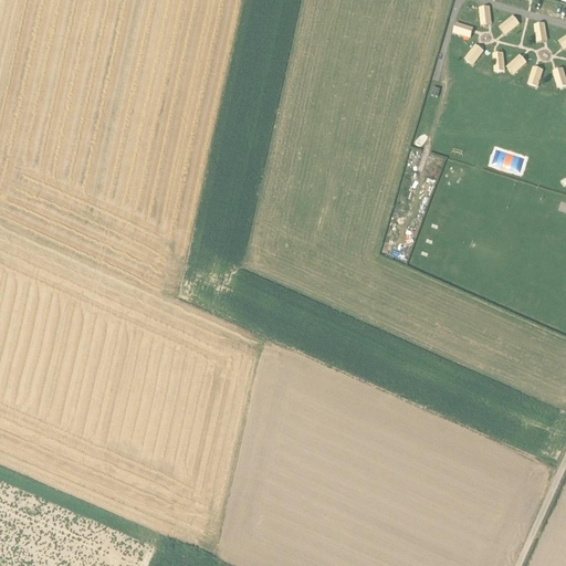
[(481,27),(493,25),(492,7),(481,8),(481,27)]
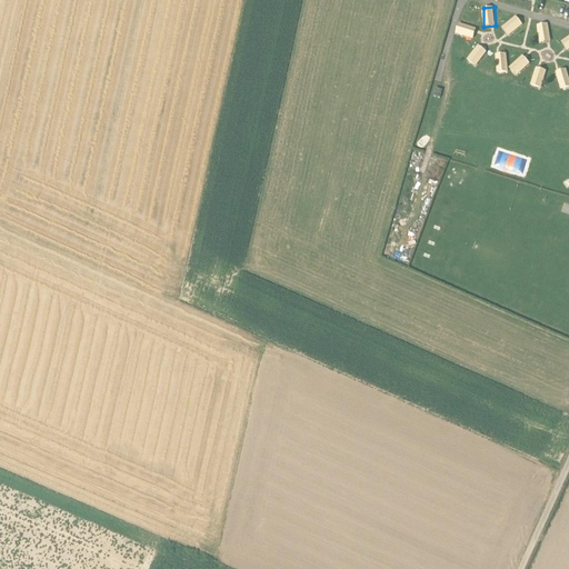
[(507,36),(523,27),(518,17),(501,26),(507,36)]
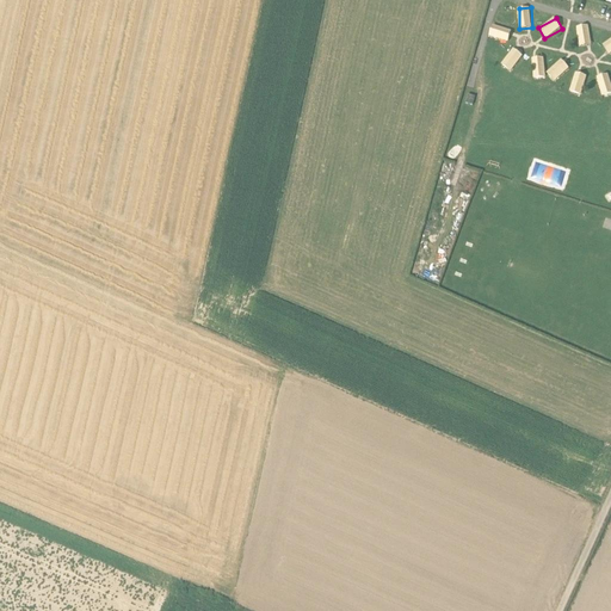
[(510,42),(512,30),(493,25),(489,36),(510,42)]
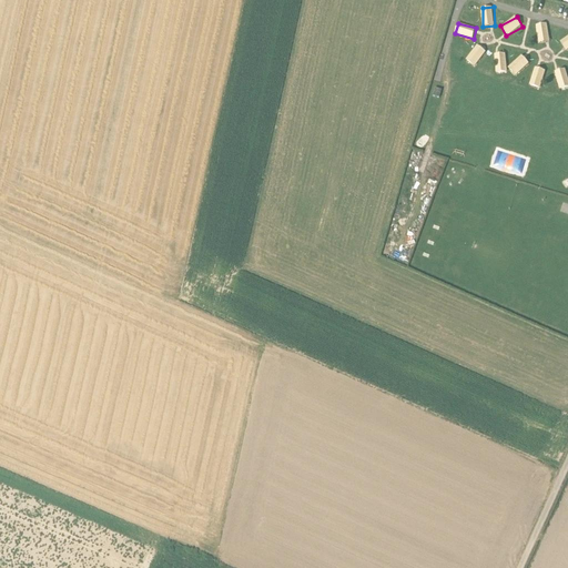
[(548,23),(537,26),(540,44),(551,42),(548,23)]
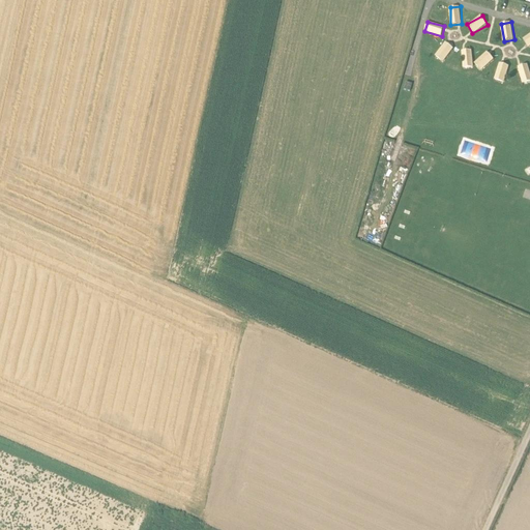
[(446,42),(435,55),(443,62),(454,49),(446,42)]
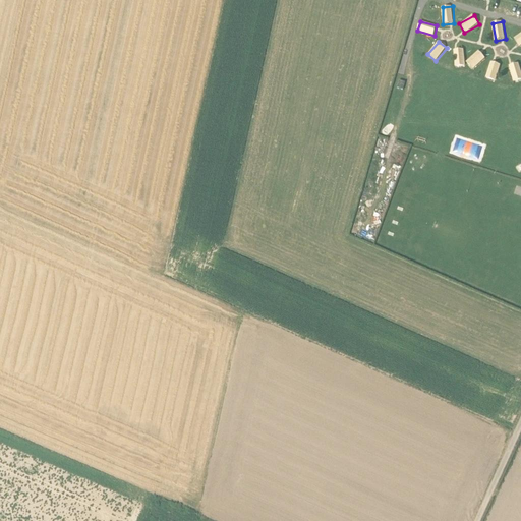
[(464,49),(454,50),(457,67),(467,66),(464,49)]
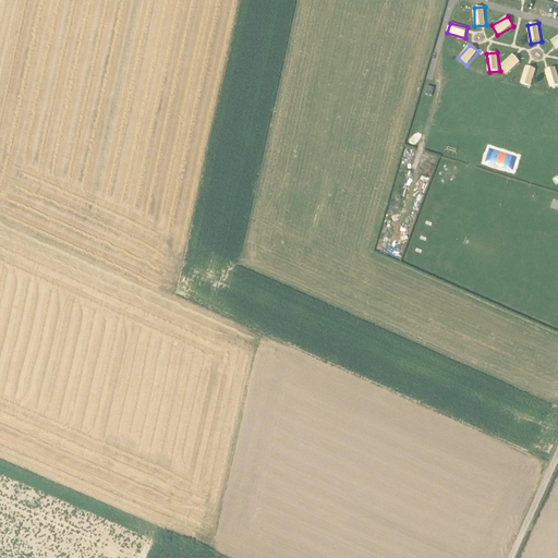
[(499,67),(507,74),(520,62),(512,55),(499,67)]
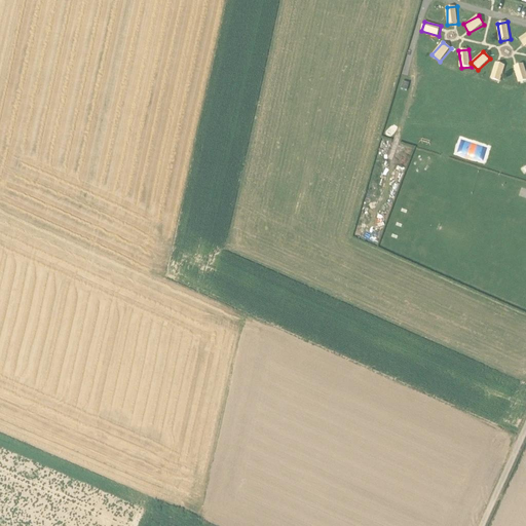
[(502,81),(504,65),(494,63),(492,80),(502,81)]
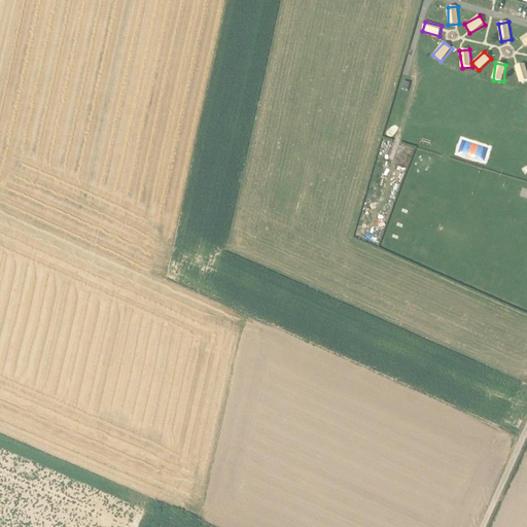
[(526,68),(525,64),(515,67),(521,83),(526,80),(526,68)]
